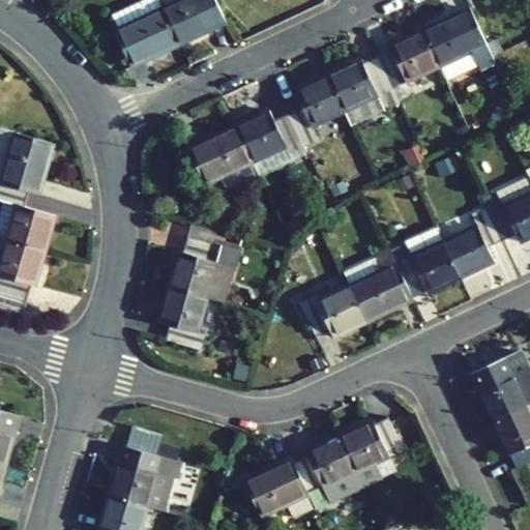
[(63,0),(67,9),(77,6),(74,0),(63,0)]
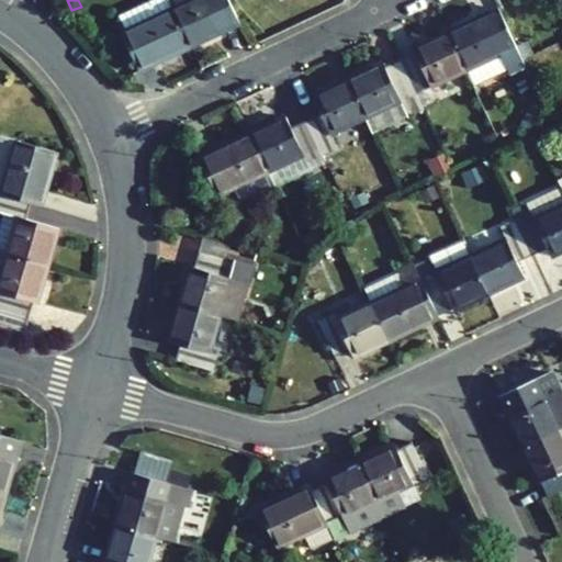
[(171,10),(167,0),(155,0),(114,19),(121,33),(171,10)]
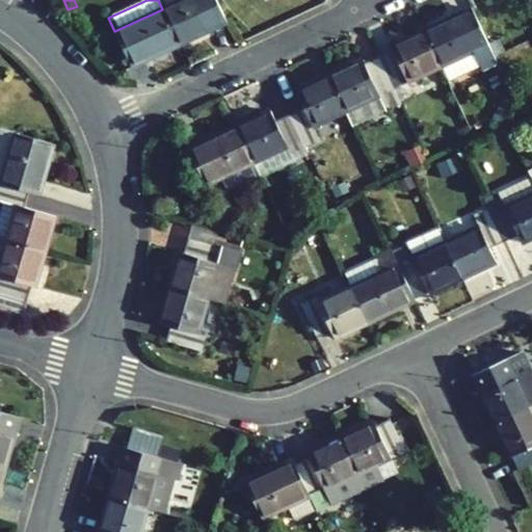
[(181,0),(162,9),(179,45),(227,22),(215,0),(181,0)]
